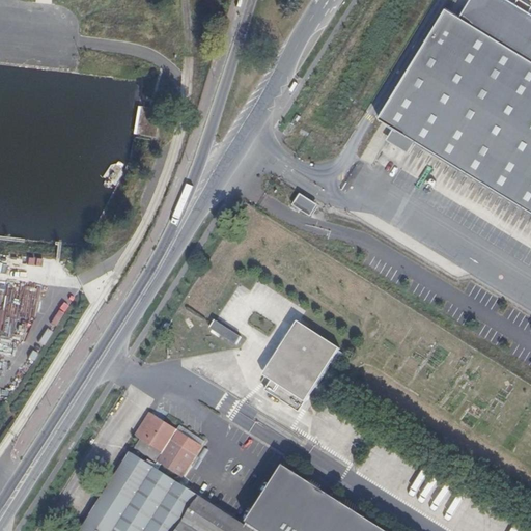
[(530,0),(469,0),(459,17),(446,6),(380,119),(530,212),(530,0)]
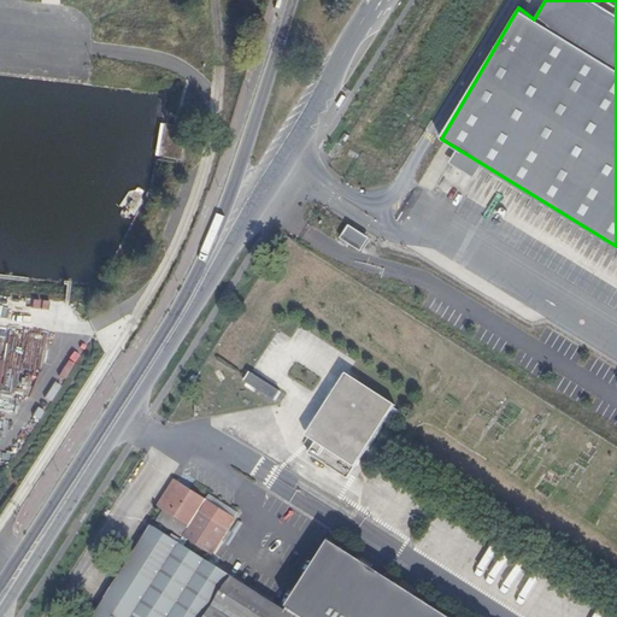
[(364,251),(370,236),(348,227),(342,241),(364,251)]
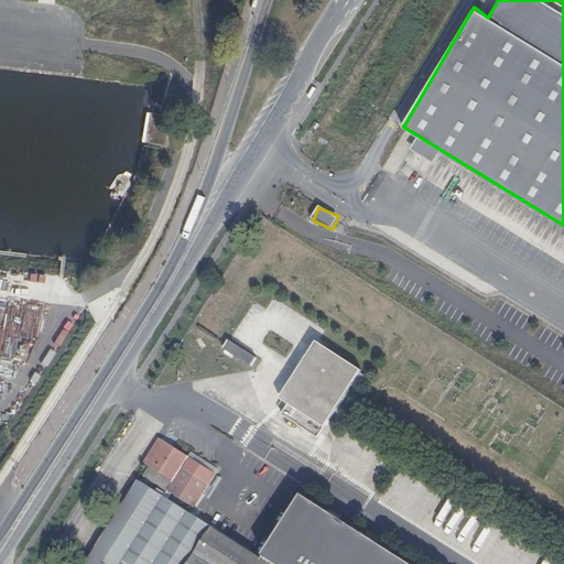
[(279,398),(324,429),(362,372),(317,342),(279,398)]
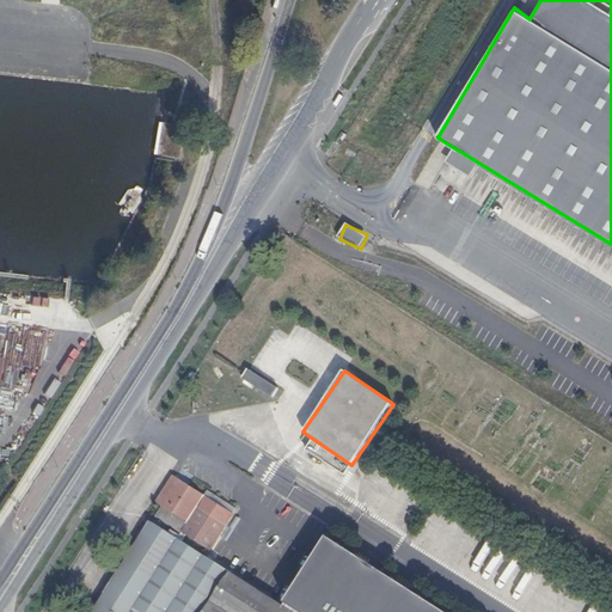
[(276,392),(249,374),(244,383),(271,401),(276,392)]
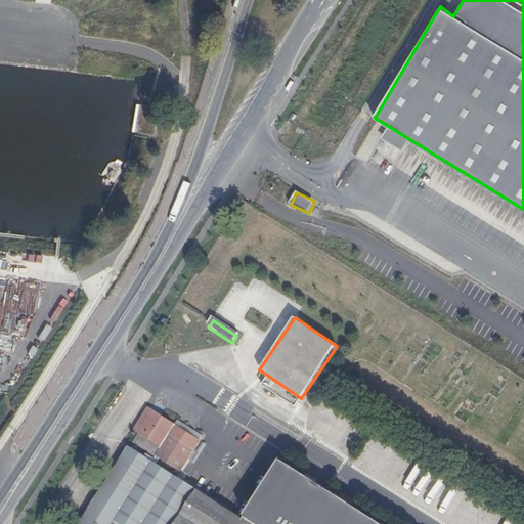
[(144,425),(154,412),(150,410),(141,423),(144,425)]
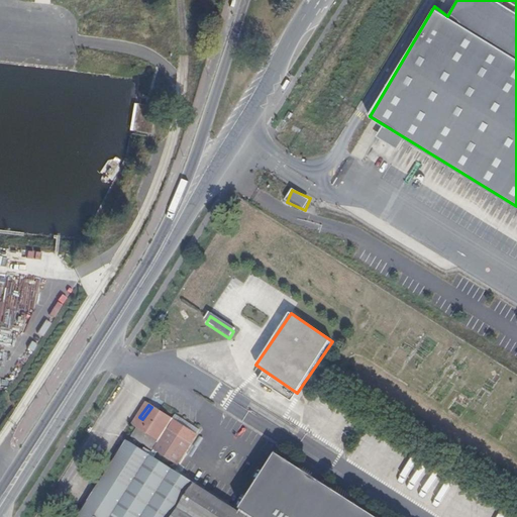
[(142,419),(139,417),(133,426),(137,429),(133,436),(178,466),(186,449),(195,435),(151,407),(142,419)]
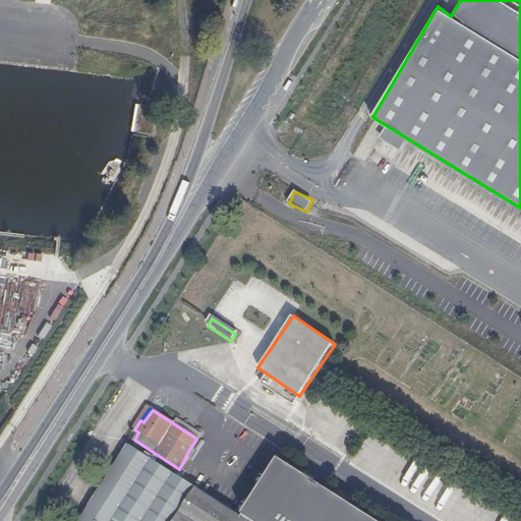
[(82,520),(250,520),(241,515),(130,447),(82,520)]
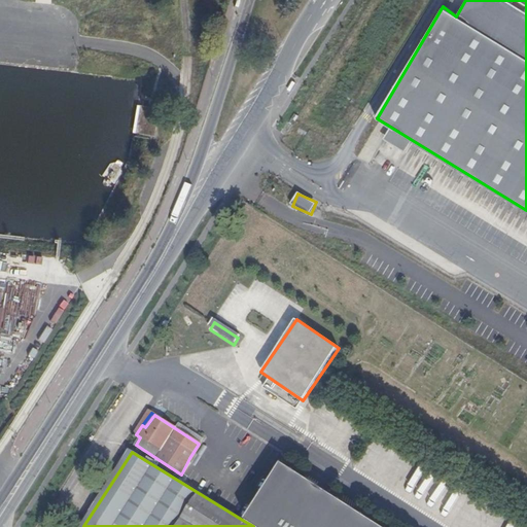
[(387,526),(282,460),(244,521),(253,526),(387,526)]
